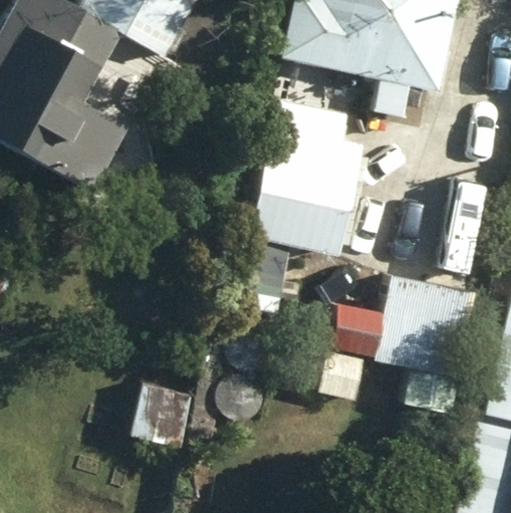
[(129,127),(83,102),(120,33),(167,58),(197,0),(83,0),(78,11),(57,0),(17,0),(0,32),(0,140),(94,191),(129,127)]
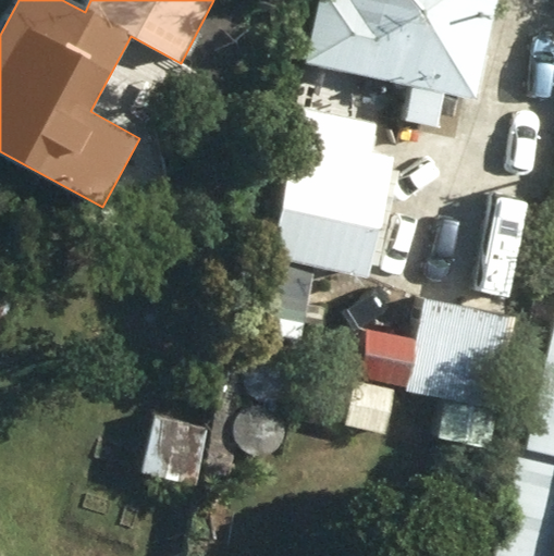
[(320,0),(306,62),(415,87),(407,119),(439,126),(442,113),(455,116),(458,102),(444,99),(445,93),(479,100),(489,60),(484,59),(497,0),(320,0)]
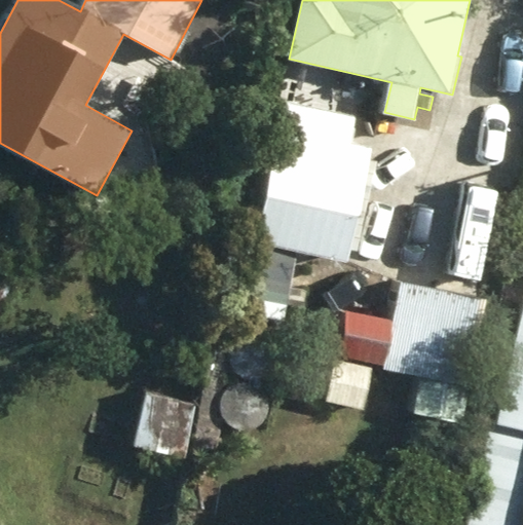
[(287,105),(268,191),(332,204),(350,118),(287,105)]
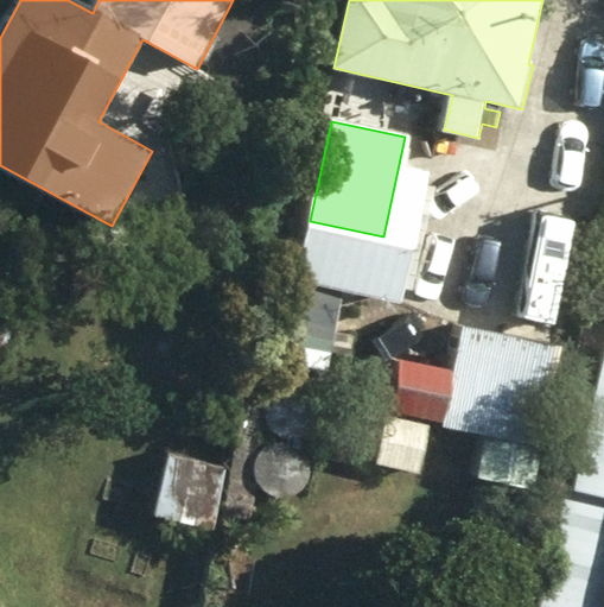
[(0,353),(27,290),(0,277),(0,353)]
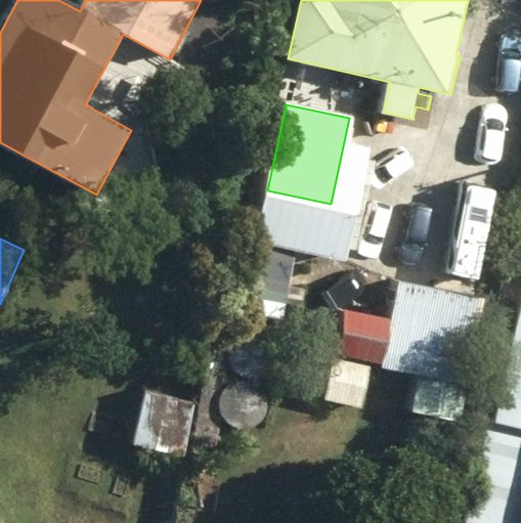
[(289,286),(296,253),(262,247),(249,312),(283,319),(287,302),(302,305),(305,290),(289,286)]
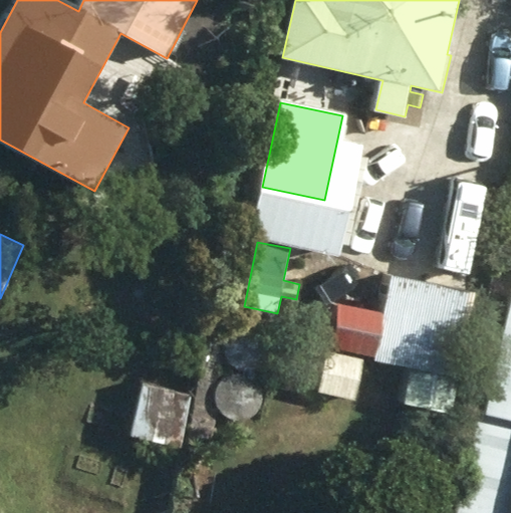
[(452,300),(376,284),(358,369),(434,386),(452,300)]
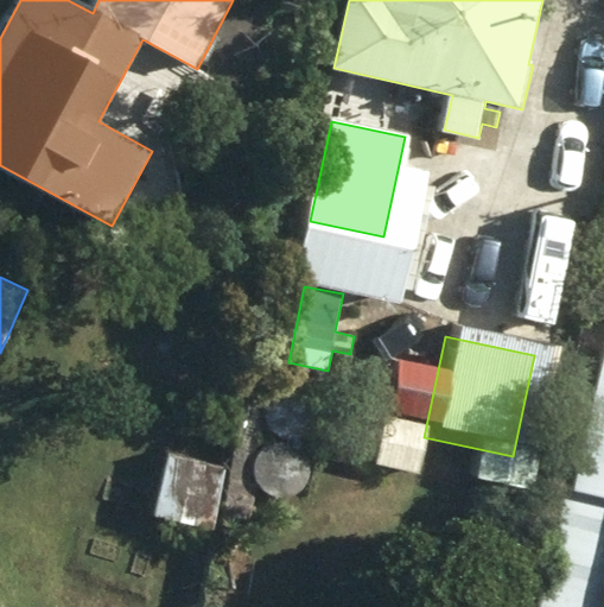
[(603,349),(545,606),(603,606),(603,349)]
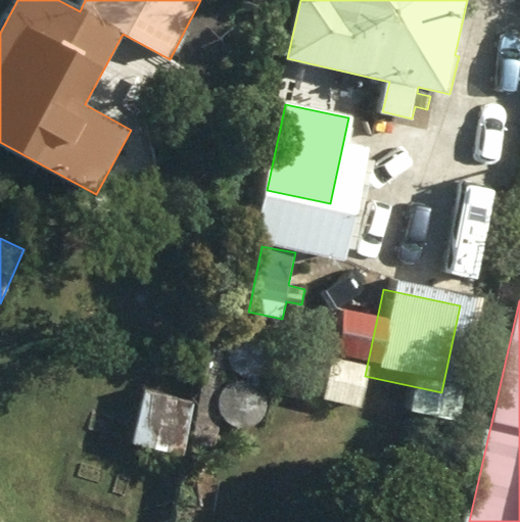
[(331,316),(320,361),(362,371),(373,326),(331,316)]
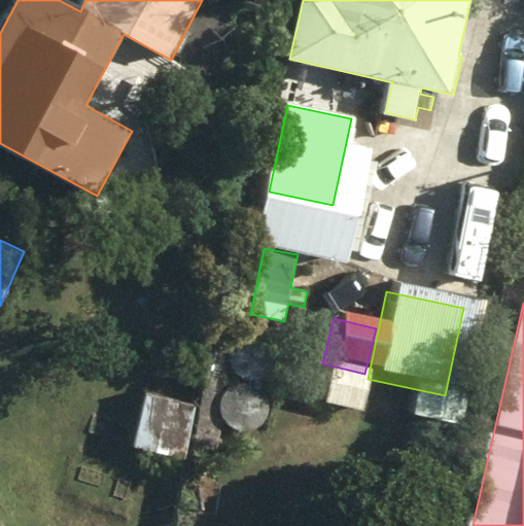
[(359,376),(324,367),(314,410),(349,418),(359,376)]
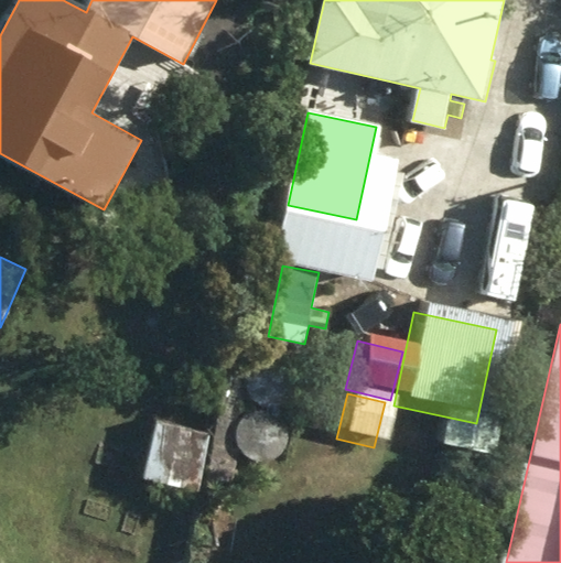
[(158,422),(144,478),(198,490),(211,434),(158,422)]
